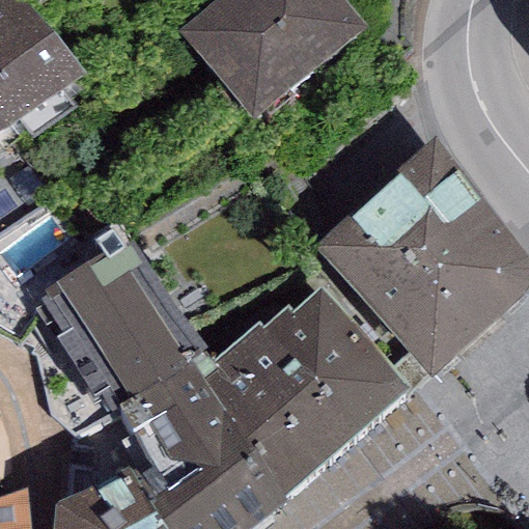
[(0,0),(0,162),(85,107),(11,0),(0,0)]
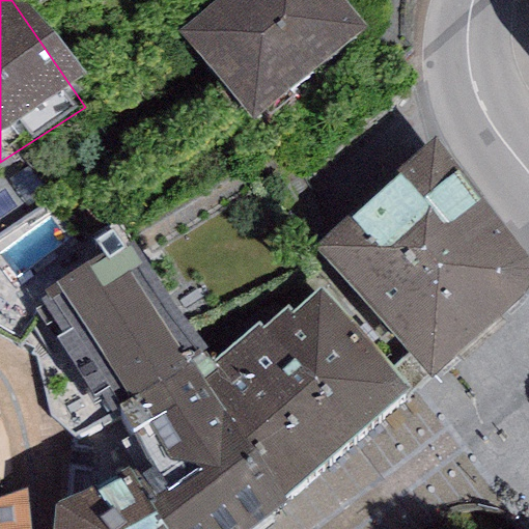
[(344,0),(216,0),(179,31),(253,121),(368,28),(344,0)]
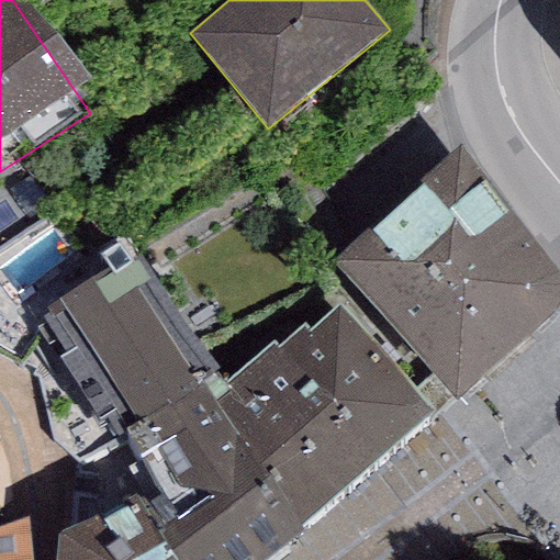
[(460,153),(332,264),(455,404),(558,314),(559,310),(559,266),(460,153)]
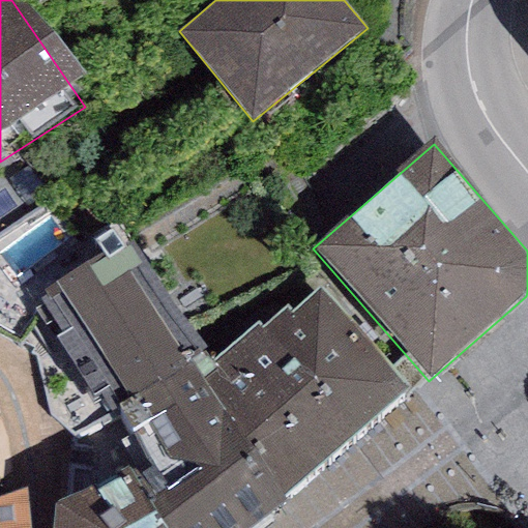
[(106,248),(46,287),(71,327),(56,336),(94,399),(103,393),(111,406),(118,401),(192,354),(198,350),(128,241),(124,244),(112,225),(96,234),(106,248)]
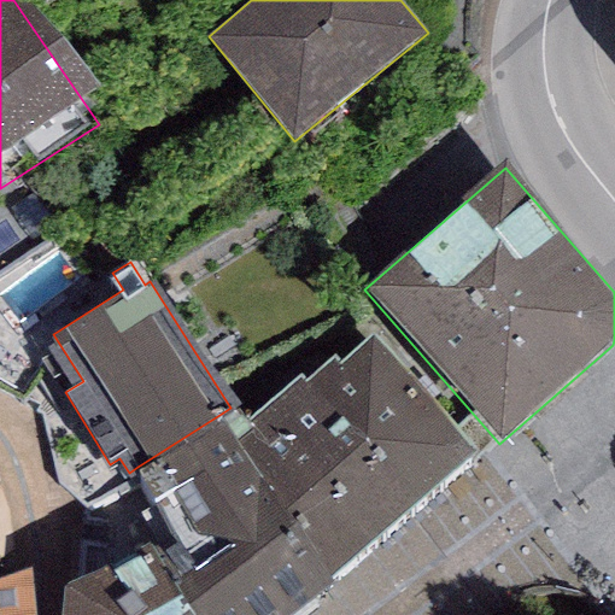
[(230,408),(223,413),(338,578),(478,445),(376,327),(341,358),(337,351),(306,376),(300,372),(255,414),(242,400),(230,408)]
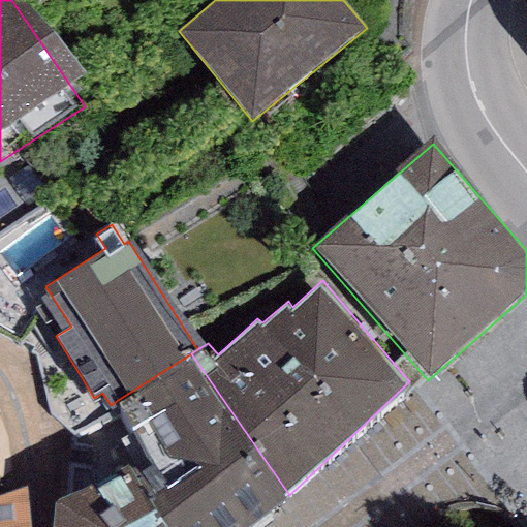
[(247,526),(289,495),(191,353),(118,400),(147,454),(130,465),(171,526),(247,526)]
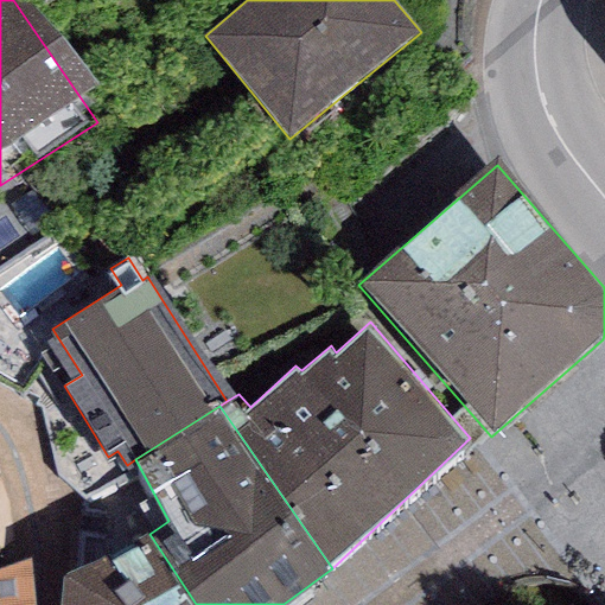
[(196,604),(150,534),(65,568),(62,604),(196,604)]
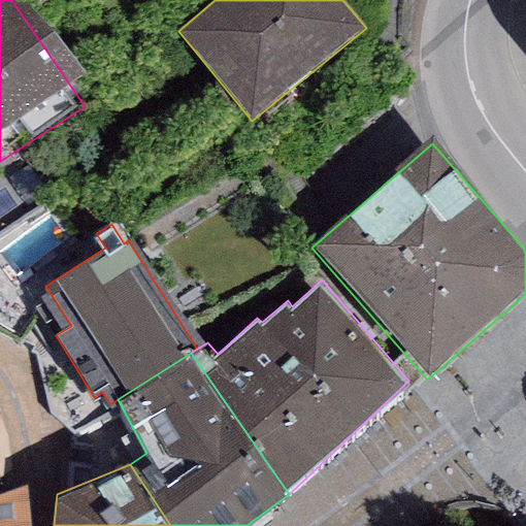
[(31,525),(27,482),(0,491),(0,525),(31,525)]
